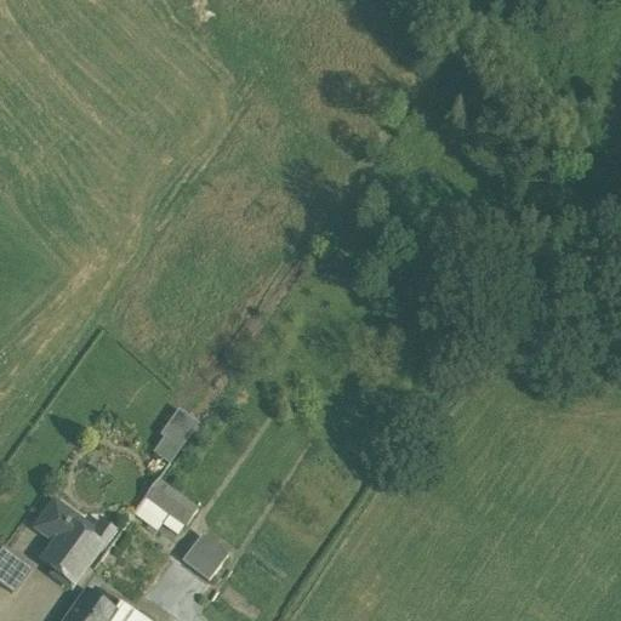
[(184,527),(187,529),(199,513),(160,485),(149,501),(170,517),(184,527)]
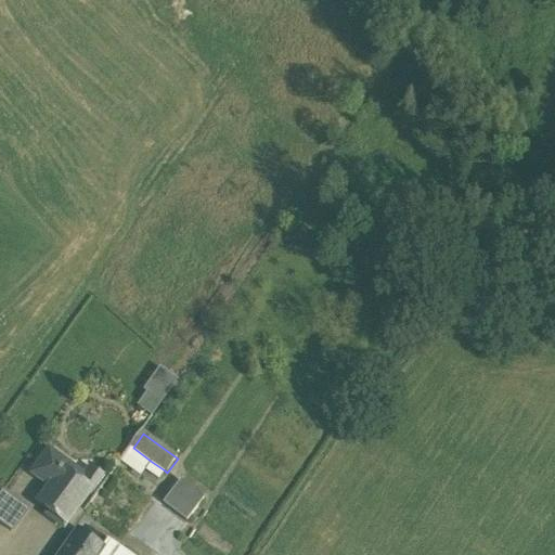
[(68,467),(49,453),(34,475),(51,488),(38,505),(56,518),(54,521),(64,529),(100,479),(89,472),(79,485),(64,473),(68,467)]
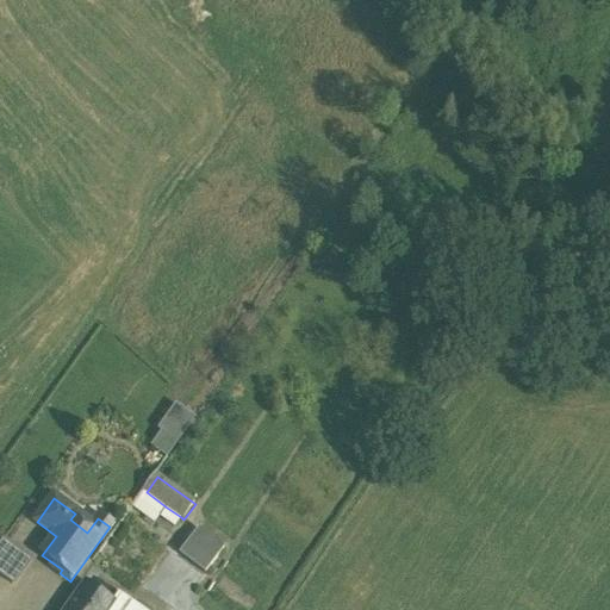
[(181,517),(167,508),(161,517),(174,527),(181,517)]
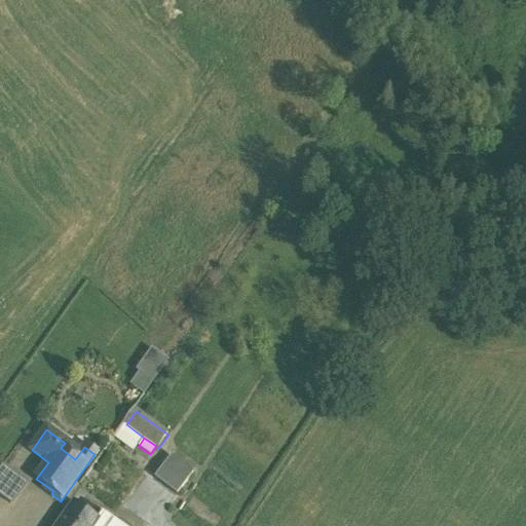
[(155,478),(178,494),(192,475),(170,458),(155,478)]
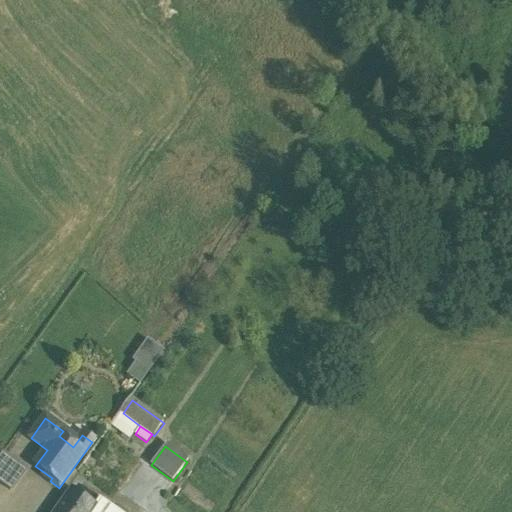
[(0,458),(0,484),(11,493),(26,473),(2,455),(0,458)]
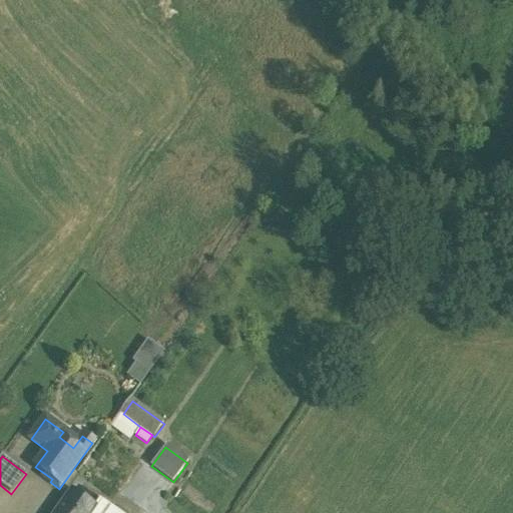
[(77,496),(95,508),(99,503),(101,500),(82,488),(77,496)]
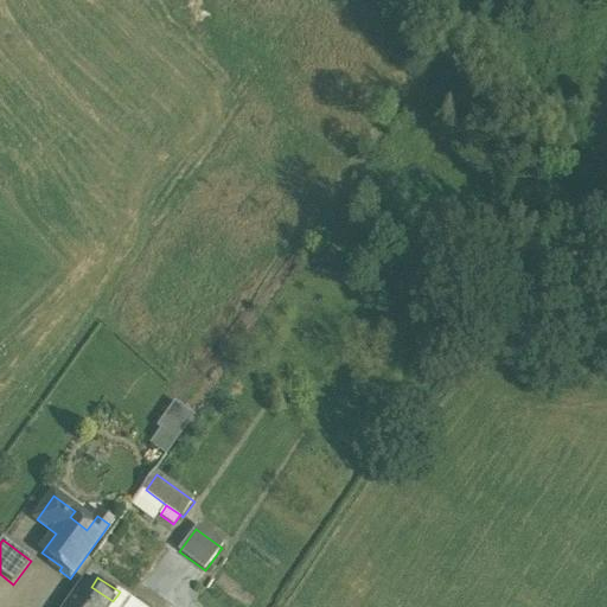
[(84,582),(68,606),(109,606),(113,601),(91,587),(84,582)]
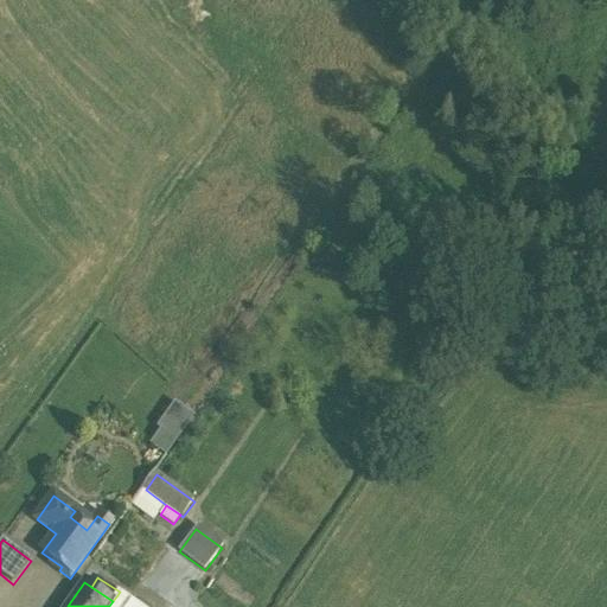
[(113,601),(109,606),(134,606),(117,595),(113,601)]
